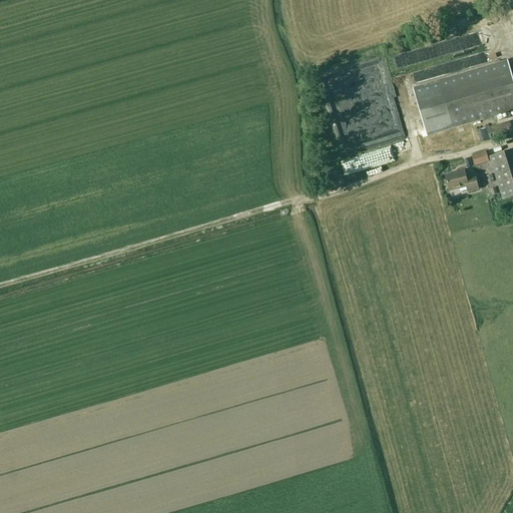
[(427,136),(512,110),(512,81),(506,60),(413,87),(427,136)]
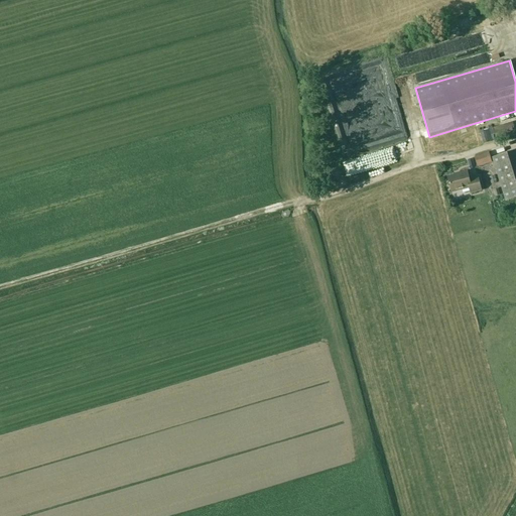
[(515,198),(515,153),(515,151),(492,158),(505,202),(515,198)]
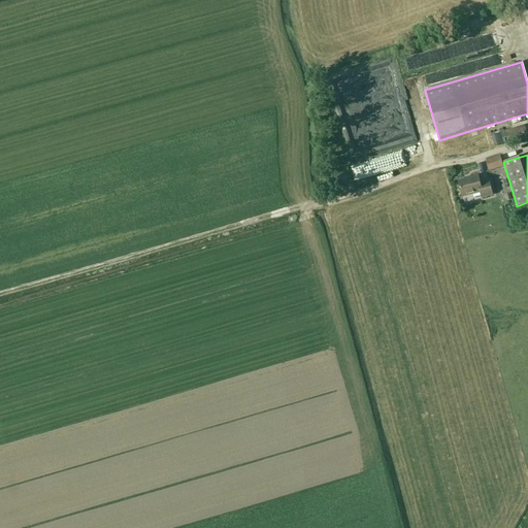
[(503,166),(500,156),(486,160),(489,170),(503,166)]
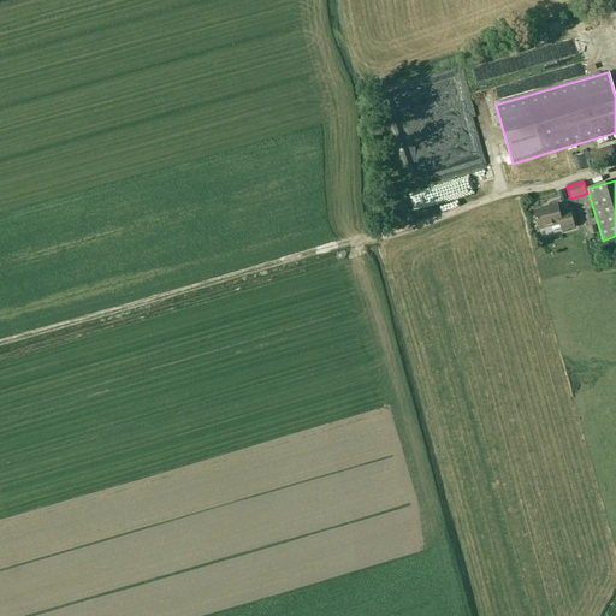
[(561,231),(574,227),(570,212),(560,214),(557,206),(534,211),(538,229),(560,224),(561,231)]
